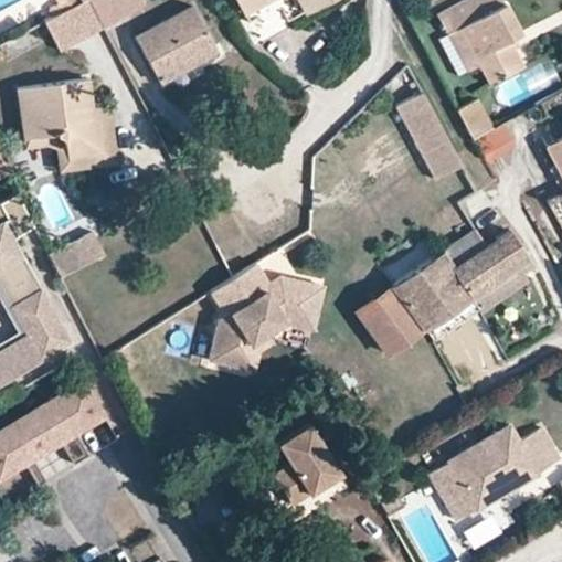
[(104,28),(89,0),(85,0),(72,8),(45,22),(60,50),(104,28)]
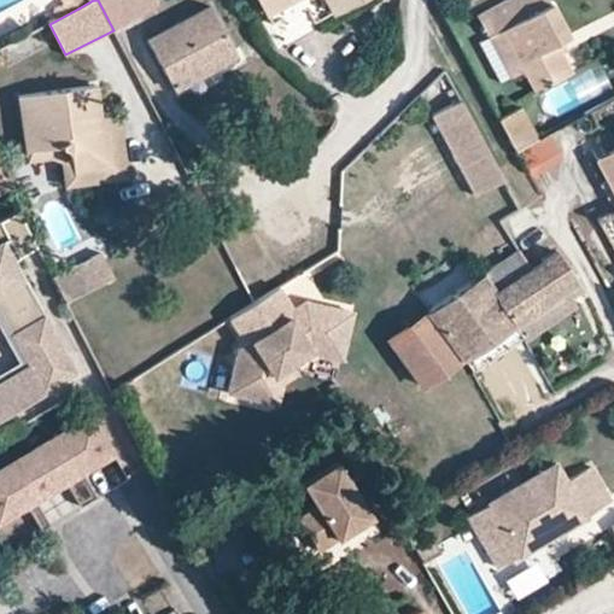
[(98,0),(113,30),(159,6),(156,0),(98,0)]
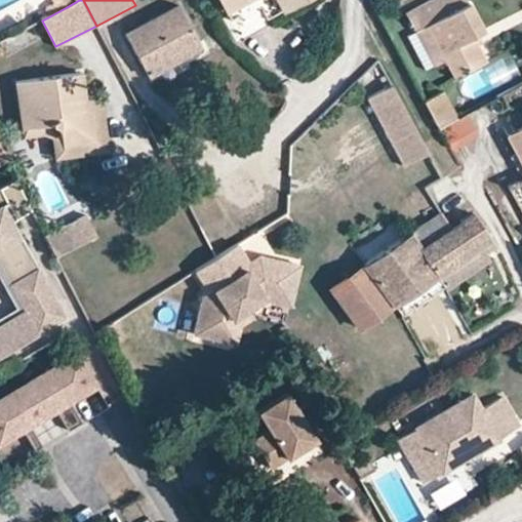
[(221,0),(227,11),(247,0),(277,0),(282,9),(297,0),(221,0)]
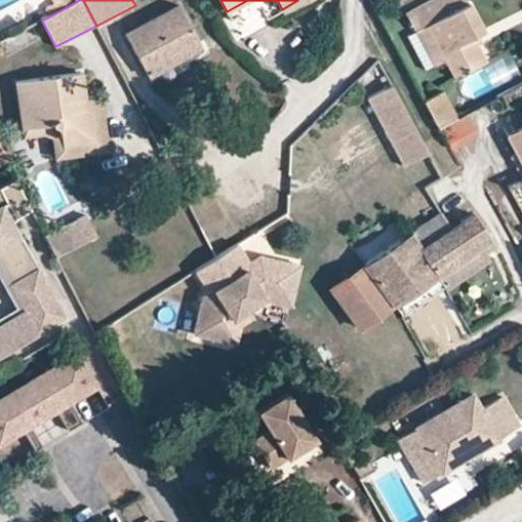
[(434,0),(406,15),(416,34),(429,28),(446,61),(455,79),(485,64),(473,39),(482,34),(464,0),(434,0)]
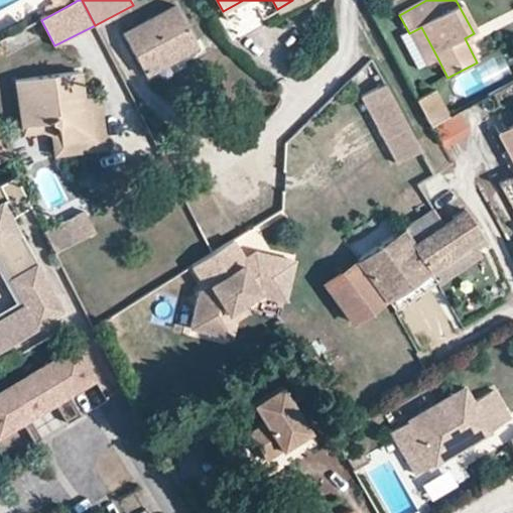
[(234,43),(278,20),(268,1),(224,25),(234,43)]
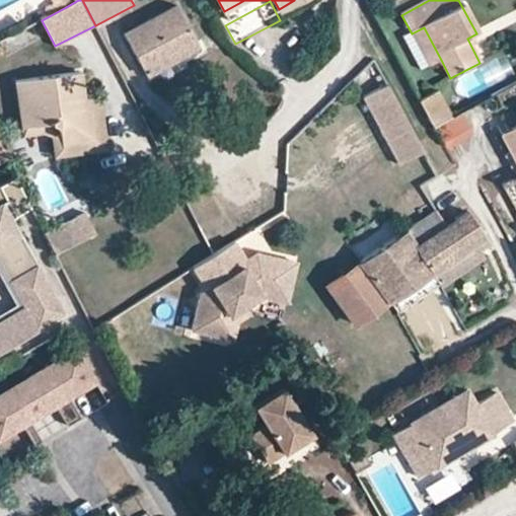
[(127,35),(145,70),(177,53),(180,59),(197,51),(175,9),(127,35)]
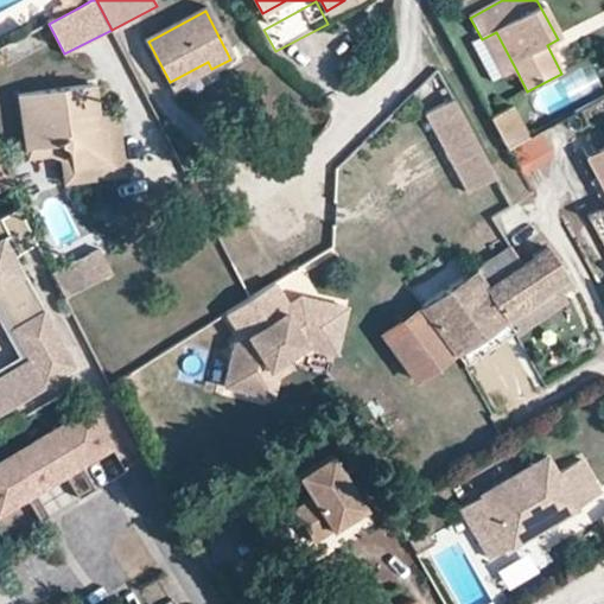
[(472,44),(493,82),(516,70),(496,32),(482,39),(472,44)]
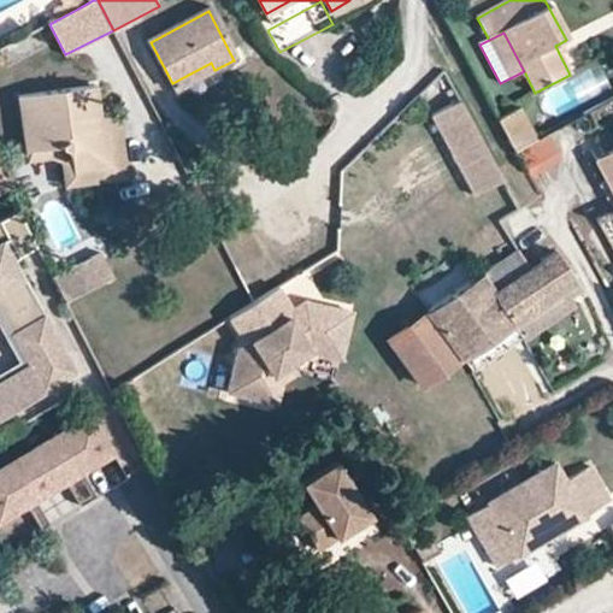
[(211,63),(172,83),(176,89),(214,70),(211,63)]
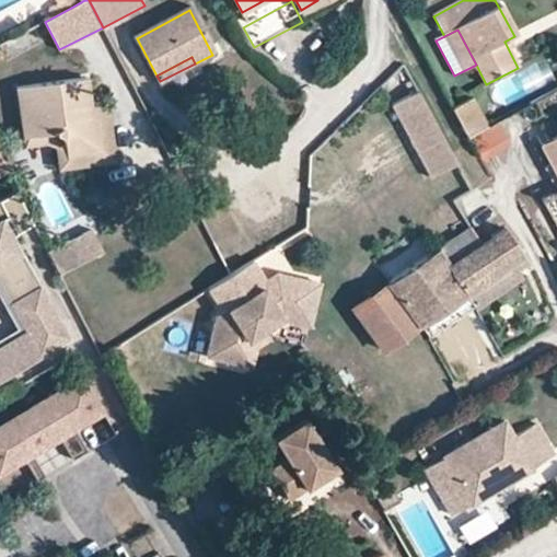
[(18,90),(24,138),(45,136),(55,135),(62,137),(64,147),(66,160),(103,154),(97,115),(90,117),(89,106),(84,80),(18,90)]
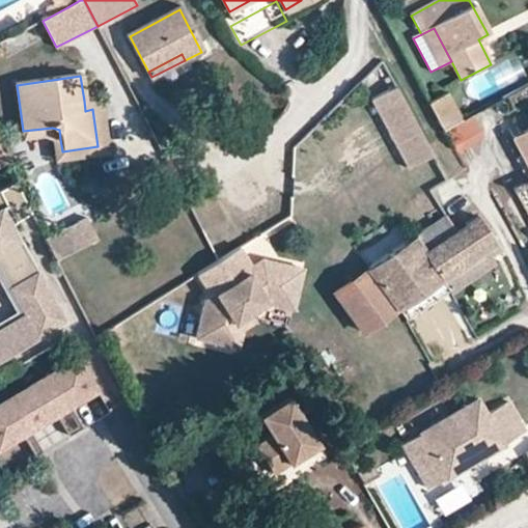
[(435,155),(397,86),(374,99),(412,167),(435,155)]
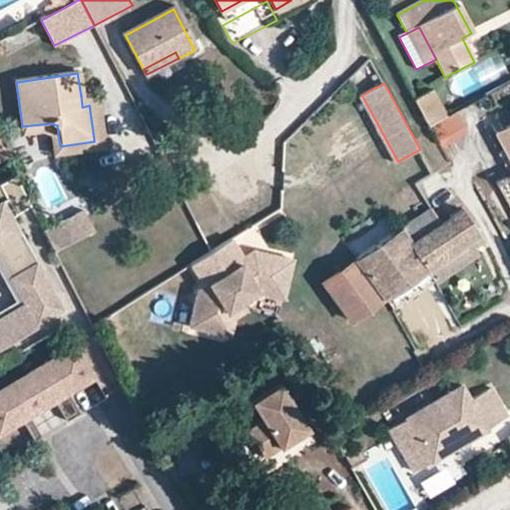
[(414,101),(427,127),(429,127),(444,118),(430,92),(414,101)]
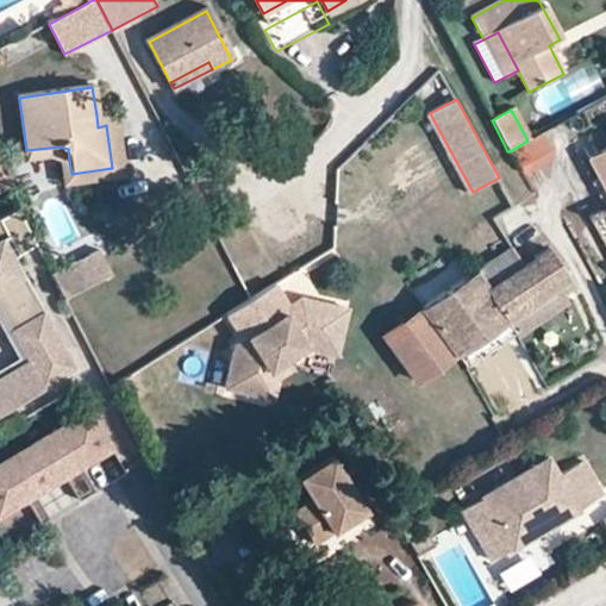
[(58,161),(63,187),(126,177),(117,113),(97,116),(98,127),(106,125),(112,168),(72,174),(69,160),(58,161)]
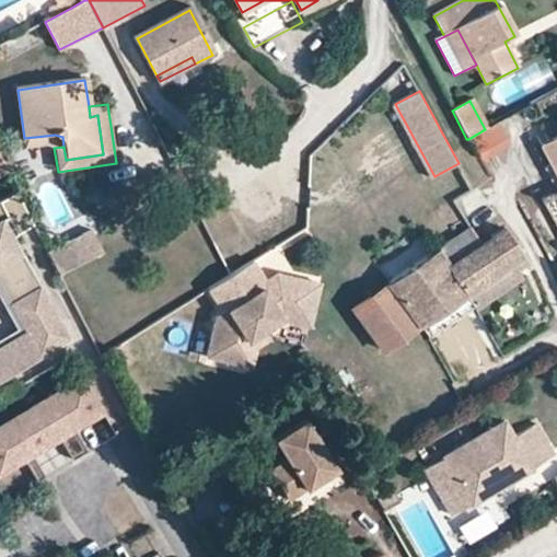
[(24,138),(25,149),(46,146),(45,136),(24,138)]
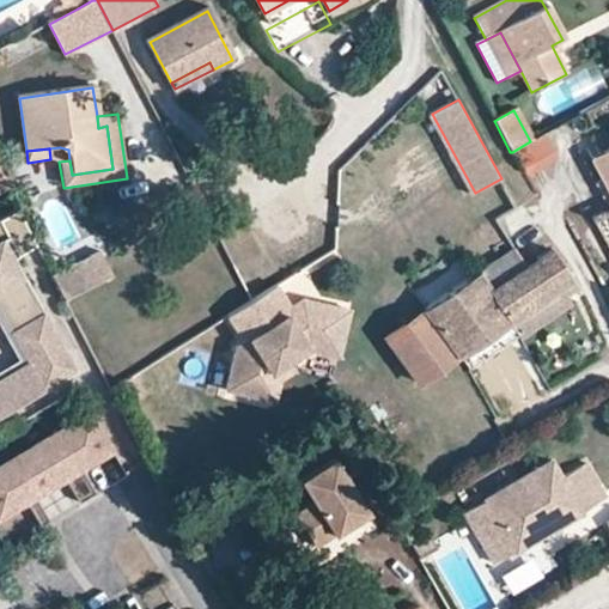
[(591,157),(608,190),(608,164),(602,151),(591,157)]
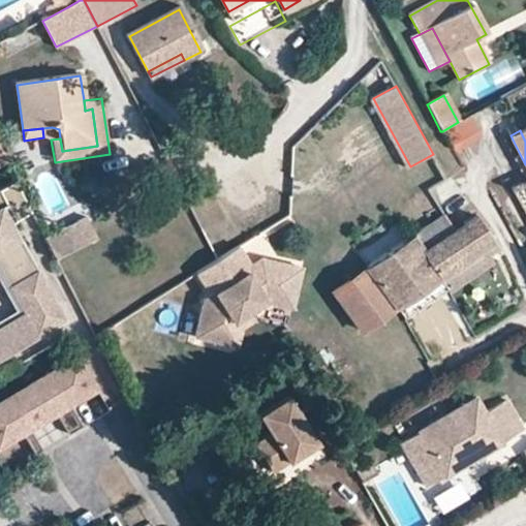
[(525,180),(513,187),(525,210),(525,180)]
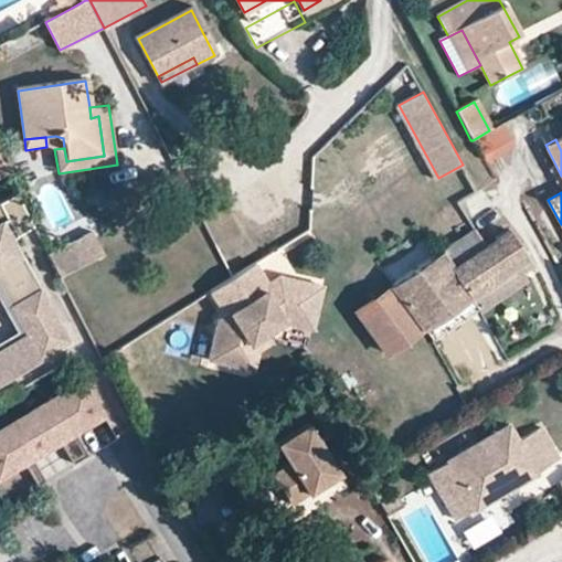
[(0,205),(10,223),(0,228),(0,293),(22,333),(0,346),(0,390),(75,350),(19,246),(39,235),(17,195),(0,203),(0,205)]
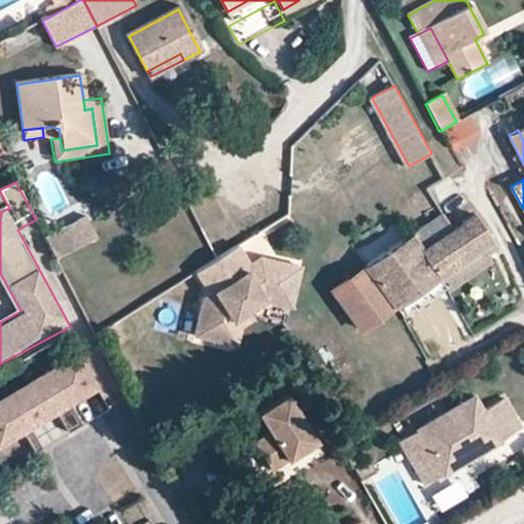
[(408,239),(438,279),(440,277),(450,292),(491,265),(486,258),(498,250),(475,217),(453,232),(441,215),(408,239)]
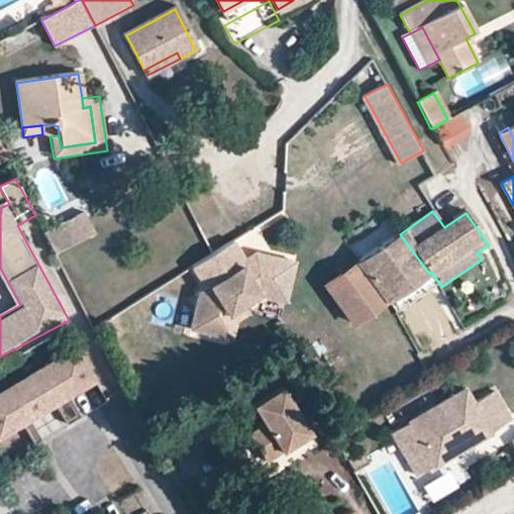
[(96,234),(85,214),(45,234),(57,254),(96,234)]
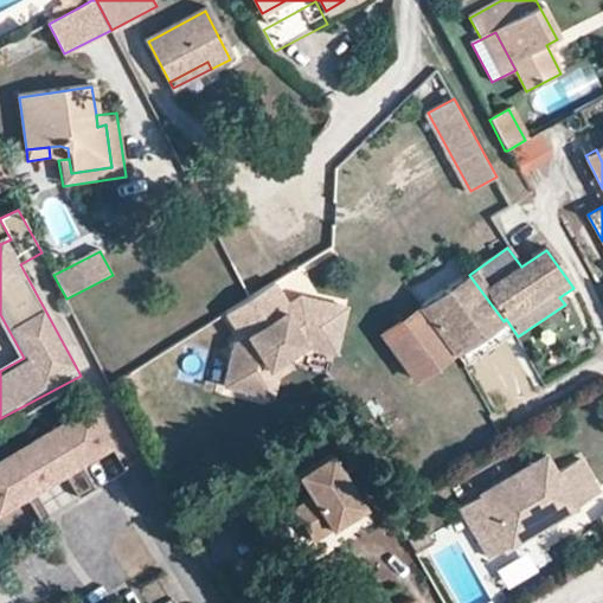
[(454,355),(504,321),(469,275),(421,309),(454,355)]
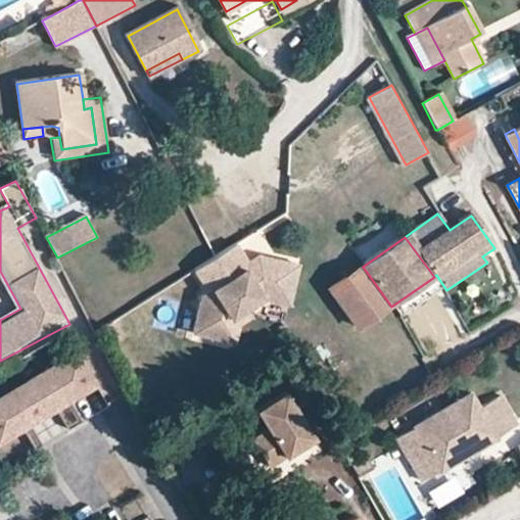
[(237,246),(195,273),(210,295),(202,299),(195,336),(229,343),(233,322),(265,299),(279,290),(285,263),(260,257),(258,265),(251,269),(248,265),(237,246)]
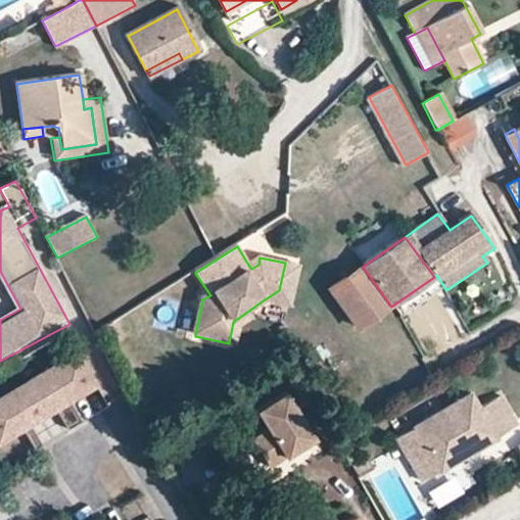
[(248,265),(251,269),(258,265),(260,257),(248,265)]
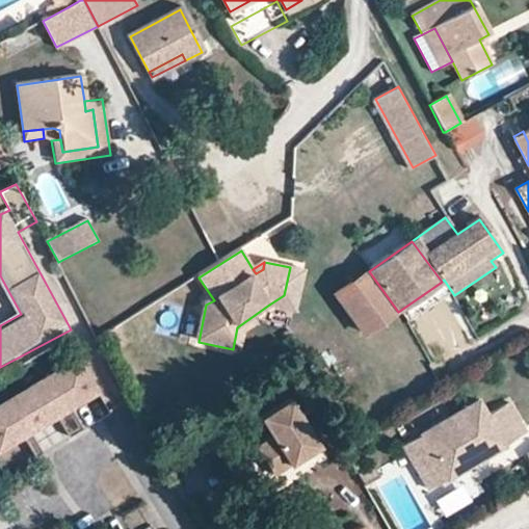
[(284,295),(269,305),(296,311),(305,270),(290,267),(284,295)]
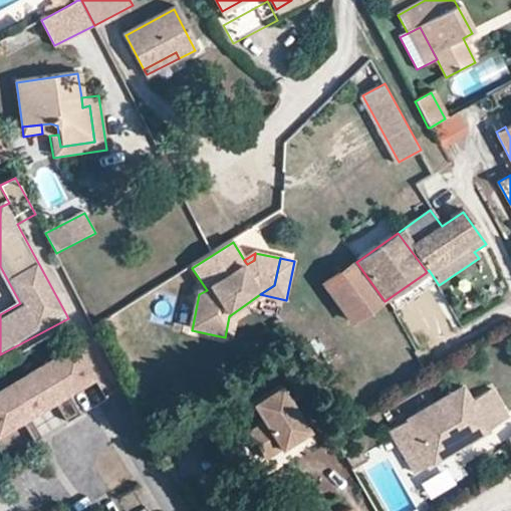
[(324,286),(350,323),(385,301),(356,262),(324,286)]
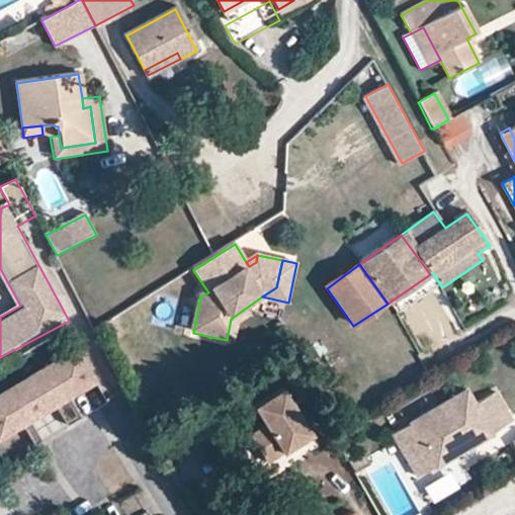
[(430,274),(388,304),(395,316),(436,285),(430,274)]
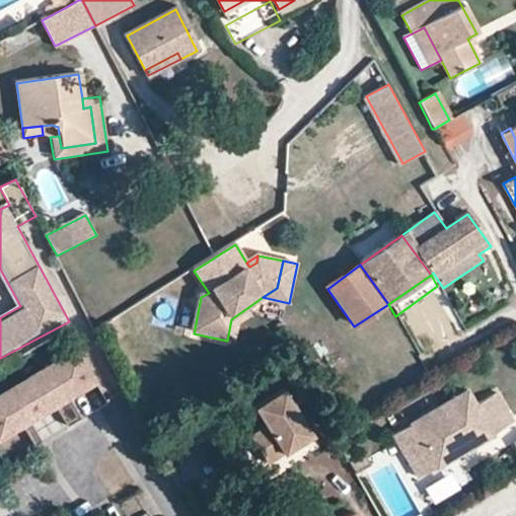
[(67,397),(93,381),(75,351),(0,395),(0,438),(21,426),(34,447),(42,443),(28,421),(55,406),(67,427),(81,419),(67,397)]
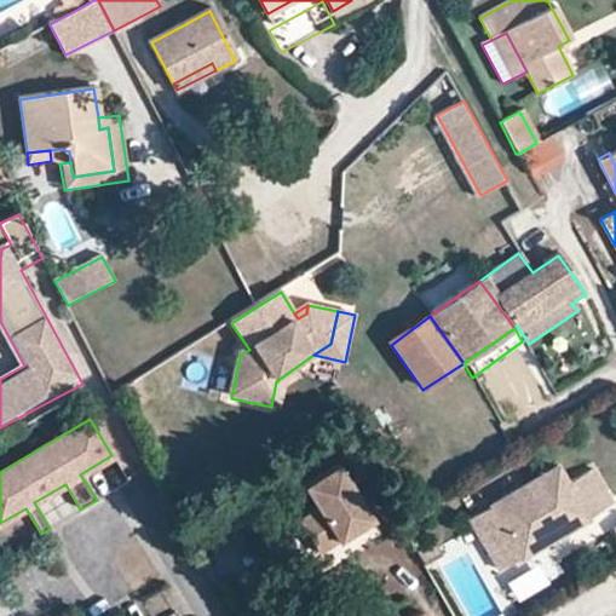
[(375,522),(343,466),(308,487),(321,508),(300,520),(320,553),(375,522)]
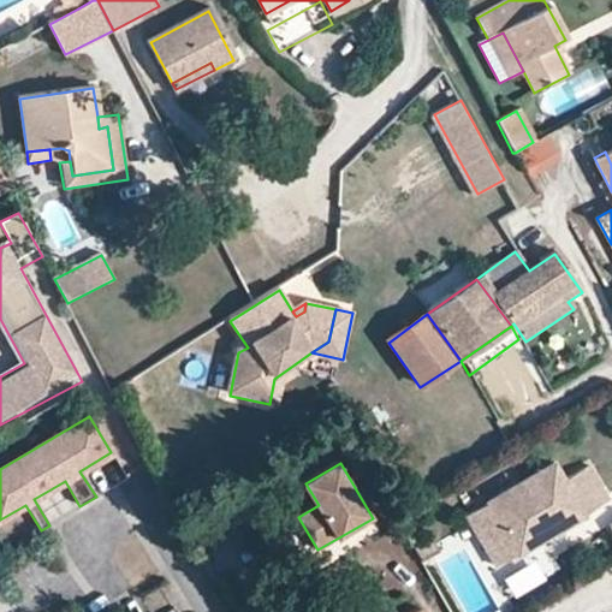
[(497,517),(518,553),(540,541),(536,533),(558,520),(563,528),(611,500),(592,468),(564,483),(553,464),(479,509),(487,522),(497,517)]
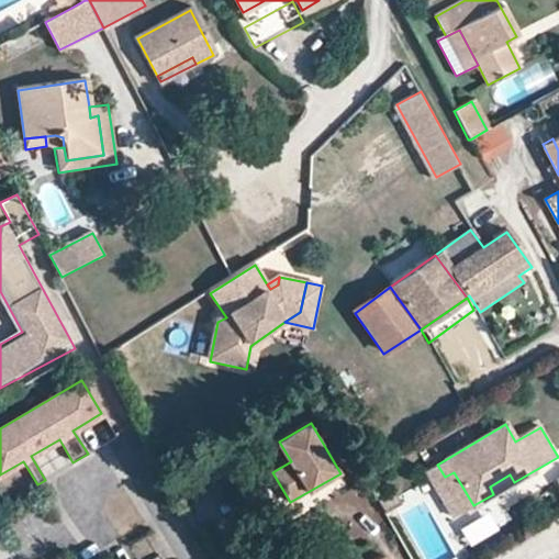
[(473,505),(454,472),(445,477),(437,465),(426,471),(454,517),(473,505)]
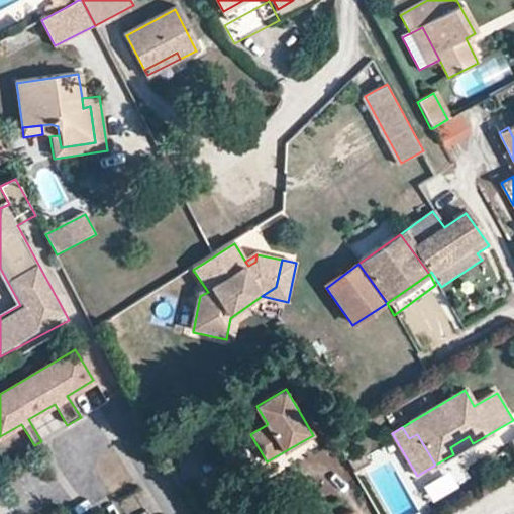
[(450,447),(453,454),(473,443),(469,436),(450,447)]
